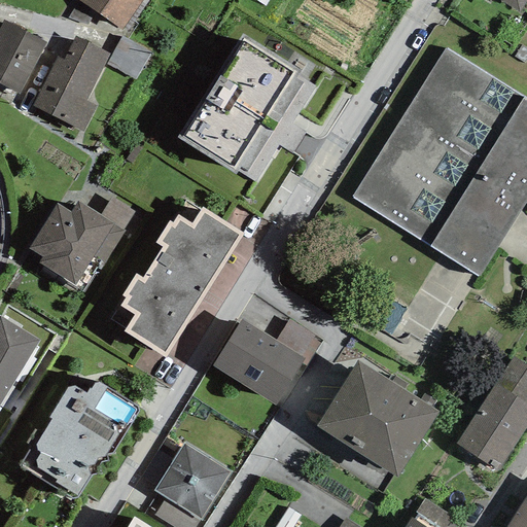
[(142,0),(77,0),(123,30),(142,0)]
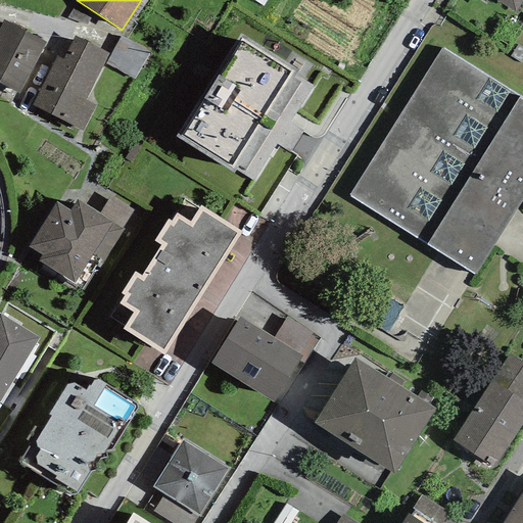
[(488,0),(494,0),(515,12),(522,0),(481,0),(487,4),(488,0)]
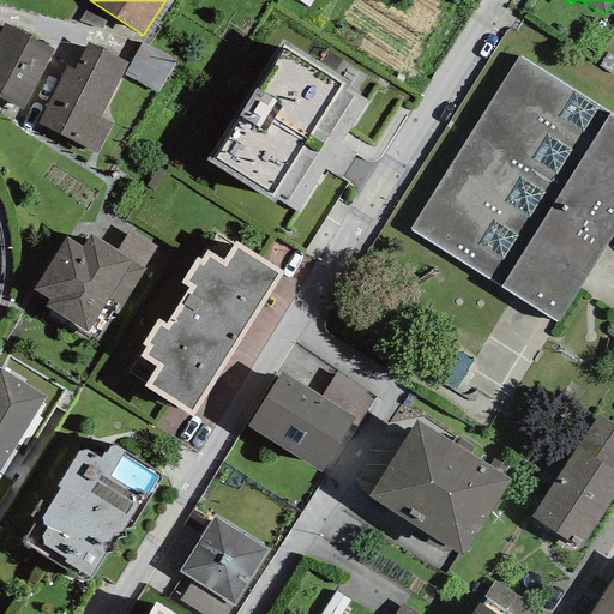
[(0,97),(22,109),(54,50),(5,25),(0,32),(0,97)]
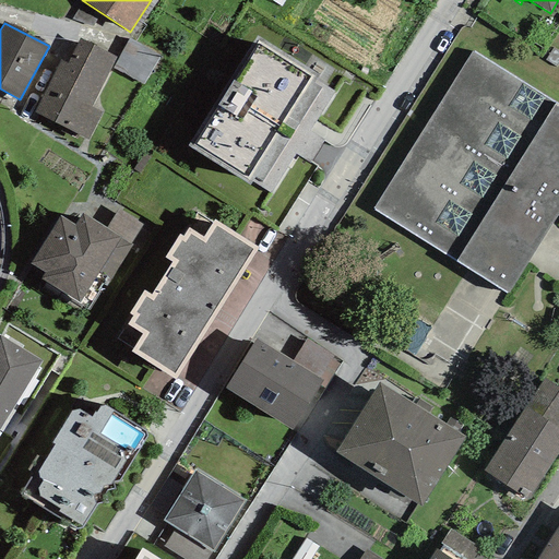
[(188,146),(249,185),(253,177),(261,182),(320,88),(312,83),(318,74),(257,37),(188,146)]
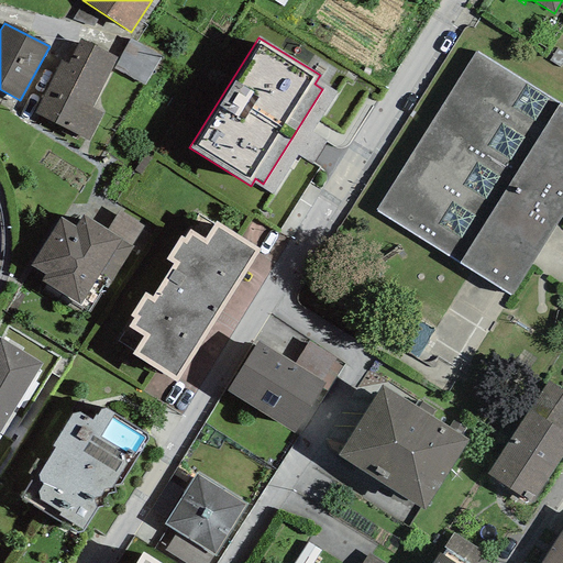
[(161,56),(131,39),(113,69),(144,86),(161,56)]
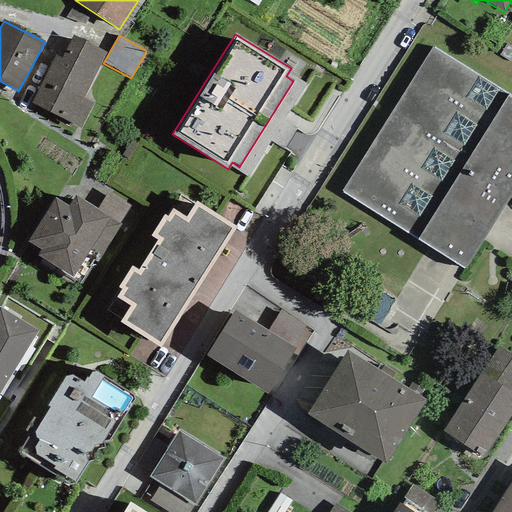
[(31,103),(81,128),(93,103),(83,98),(106,53),(72,36),(62,58),(55,55),(31,103)]
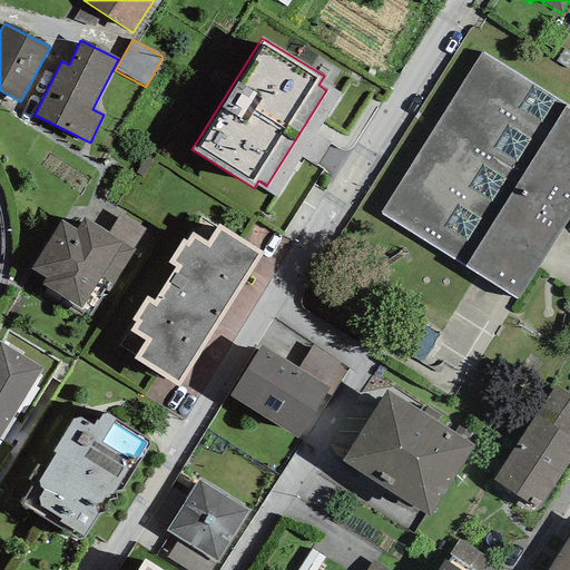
[(568,68),(569,64),(569,52),(564,49),(557,61),(568,68)]
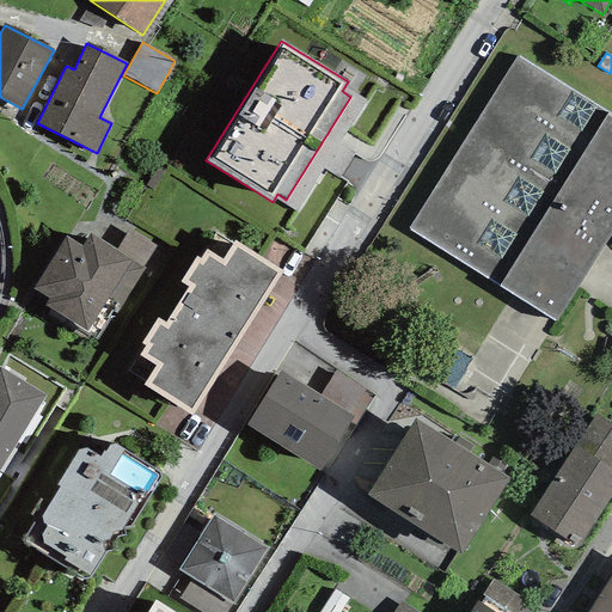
[(611,115),(518,56),(409,230),(555,322),(611,236),(611,232),(611,115)]
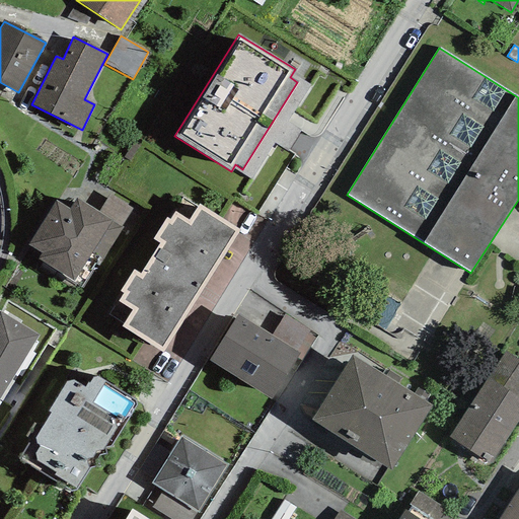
[(98,212),(130,232),(141,214),(109,195),(98,212)]
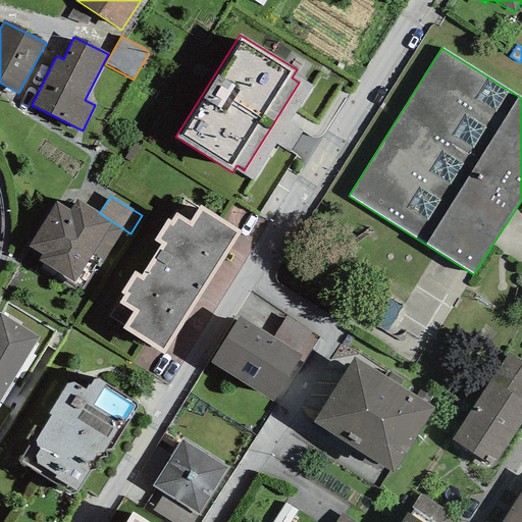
[(110,265),(131,233),(99,213),(76,199),(69,209),(56,201),(27,247),(40,255),(37,261),(74,284),(93,254),(110,265)]
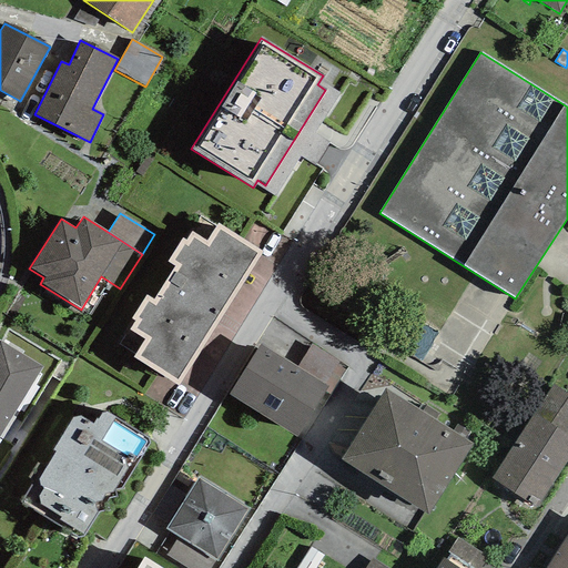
[(133,357),(178,386),(263,252),(216,223),(206,241),(192,232),(186,240),(182,237),(168,262),(174,266),(153,298),(145,295),(131,320),(134,321),(129,331),(144,340),(133,357)]
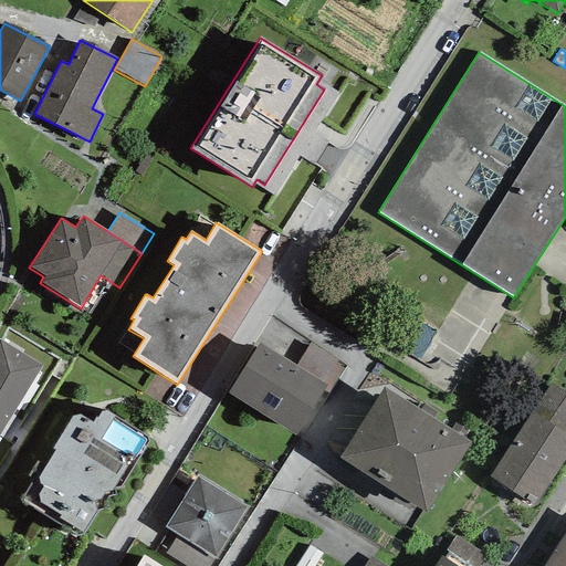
[(296,365),(259,343),(228,394),(295,436),(324,390),(327,385),(296,365)]
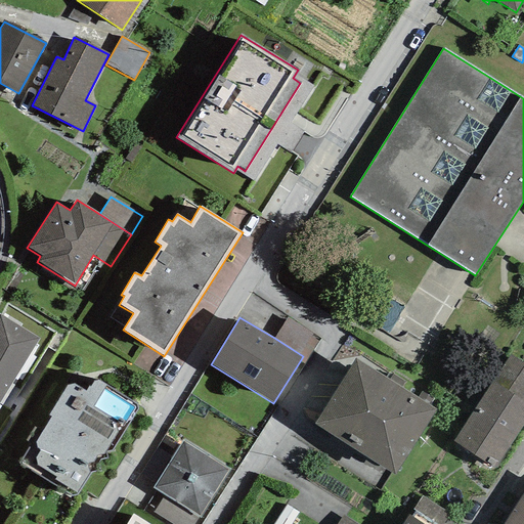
[(303,356),(300,361),(304,364),(319,341),(288,317),(274,338),(303,356)]
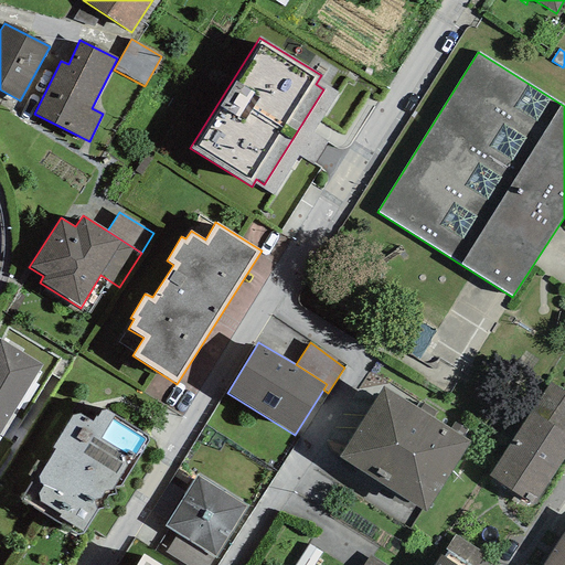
[(0,439),(38,374),(35,373),(39,368),(1,345),(0,347),(0,439)]
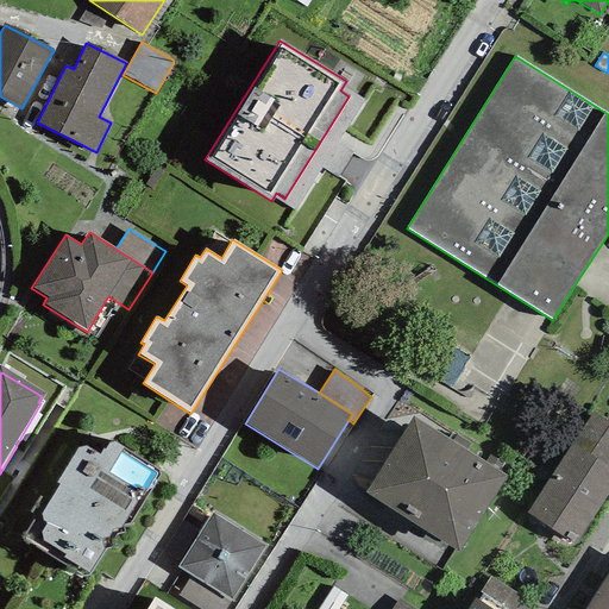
[(572,444),(608,468),(608,464),(608,422),(592,412),(572,444)]
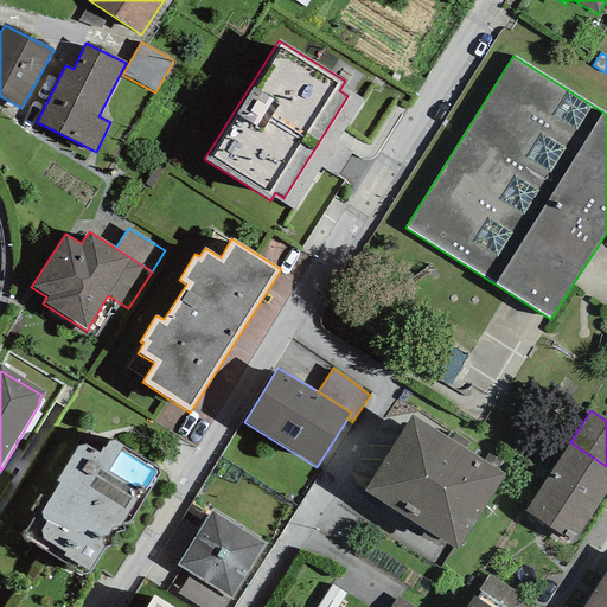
[(451,440),(411,415),(364,491),(457,550),(505,474),(497,470),(484,461),(465,448),(451,440)]
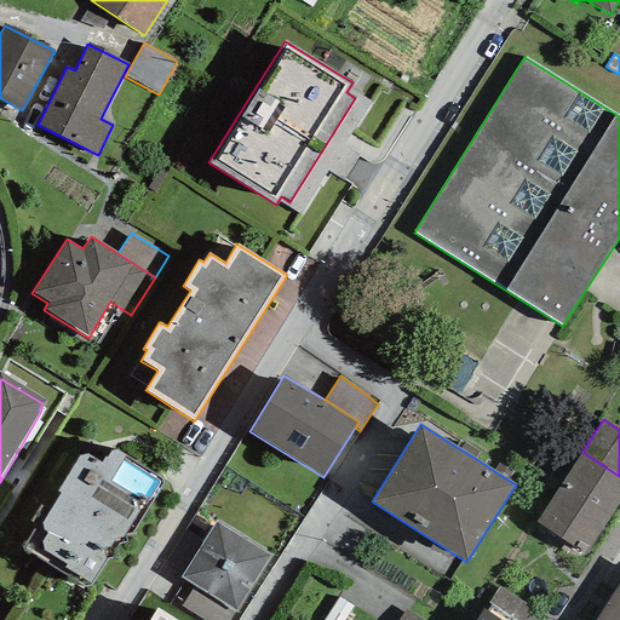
[(460,449),(475,458),(478,452),(464,443),(460,449)]
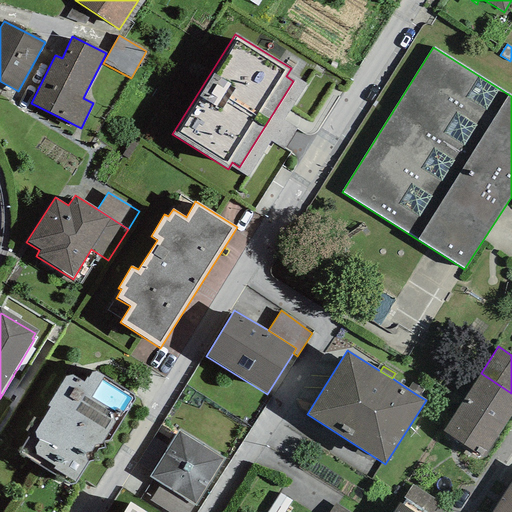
[(134,400),(134,395),(96,372),(92,372),(88,378),(86,377),(83,382),(72,375),(65,377),(47,406),(50,408),(41,421),(33,417),(25,430),(31,433),(18,452),(70,484),(75,483),(88,462),(97,459),(96,453),(98,450),(105,448),(104,442),(109,441),(134,400)]
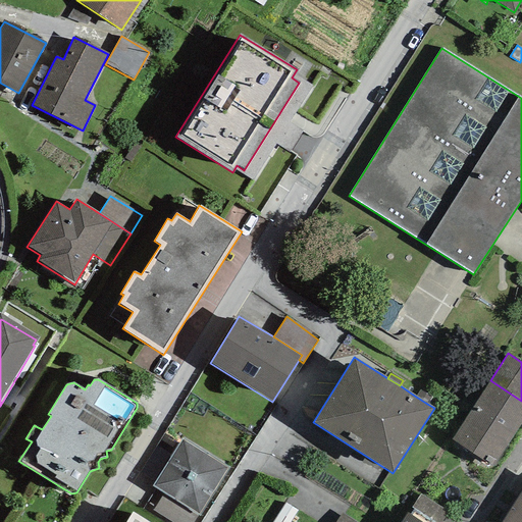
[(490,380),(451,439),(492,466),(521,421),(521,401),(490,380)]
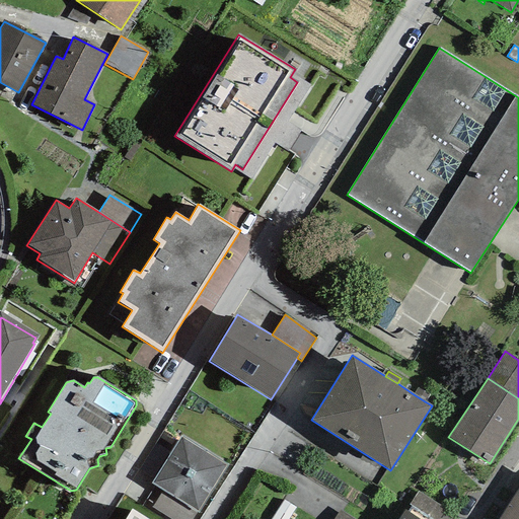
[(414,394),(425,401),(429,395),(418,388),(414,394)]
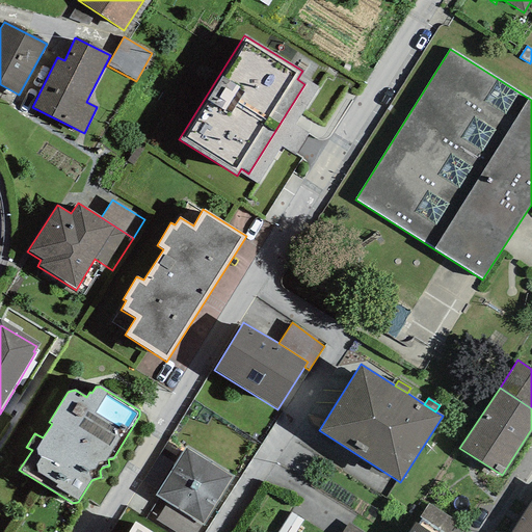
[(233,477),(185,448),(155,496),(167,503),(202,525),(203,526),(233,477)]
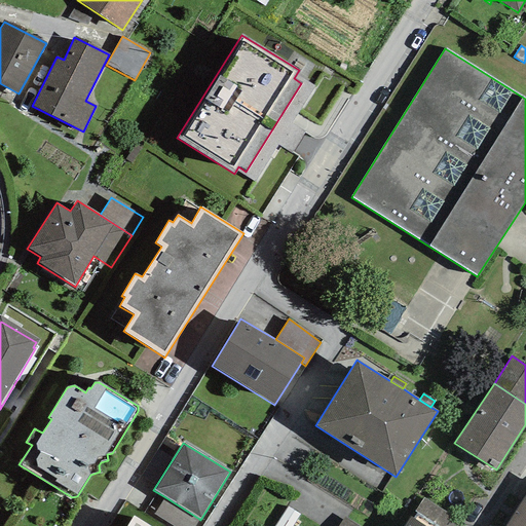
[(525,525),(525,494),(505,525),(525,525)]
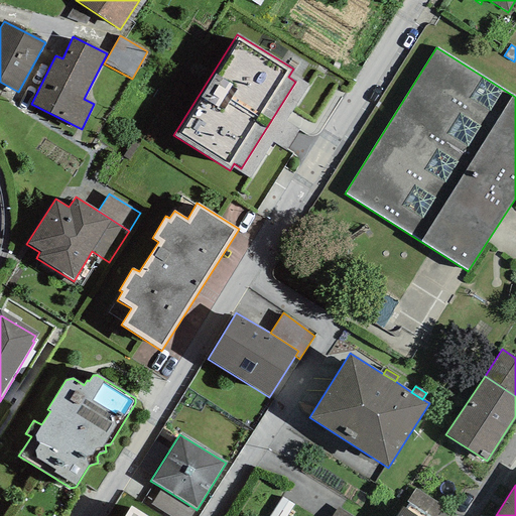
[(169,515),(190,515),(196,509),(162,488),(151,504),(169,515)]
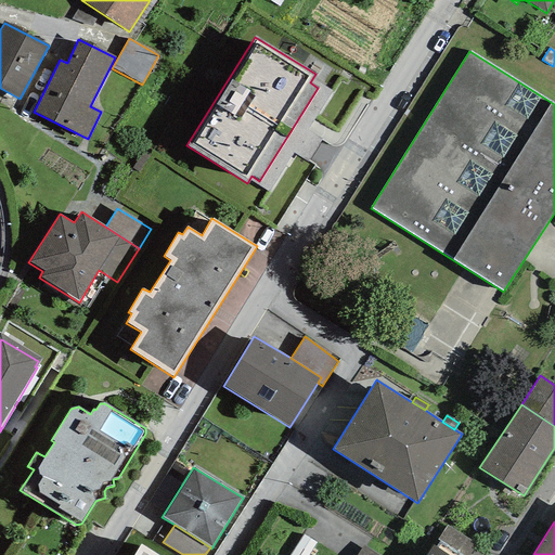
[(437,540),(461,554),(485,554),(488,551),(447,525),(437,540)]
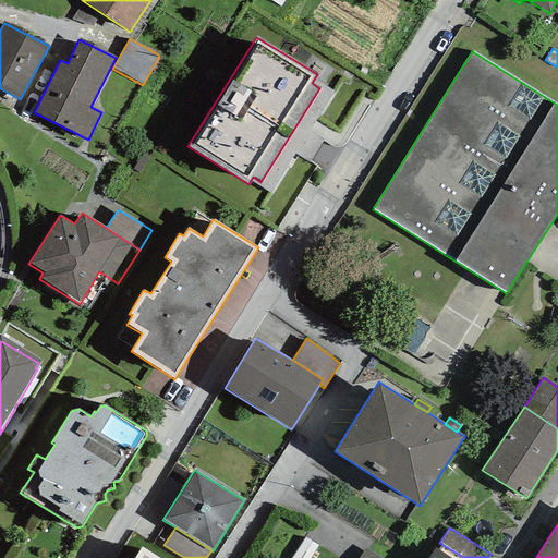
[(311,557),(318,546),(305,537),(291,557),(311,557)]
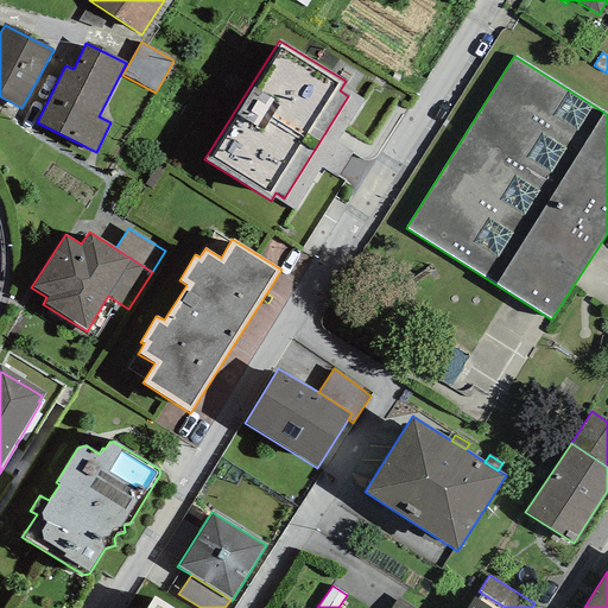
[(172,607),(153,596),(146,607),(172,607)]
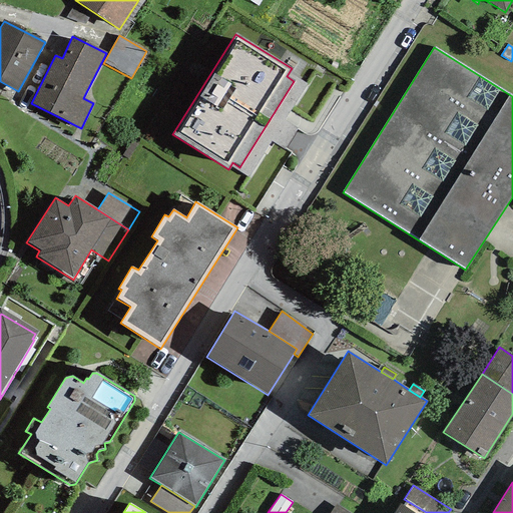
[(330,512),(349,512),(336,504),(330,512)]
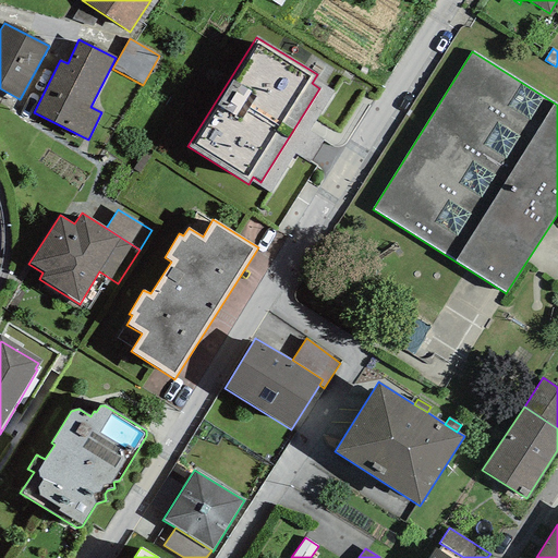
[(450,557),(436,548),(428,557),(450,557)]
